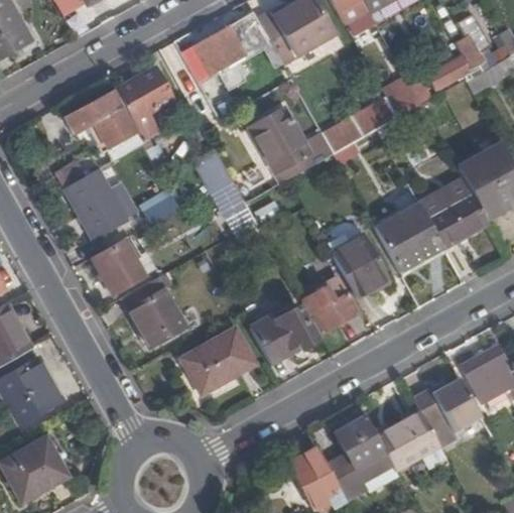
[(0,0),(0,58),(32,40),(8,0),(0,0)]
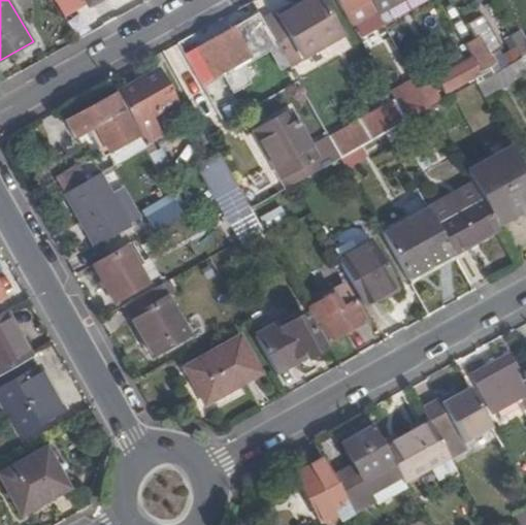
[(314,0),(297,9),(284,18),(281,13),(266,22),(273,35),(291,66),(342,37),(322,0),(314,0)]
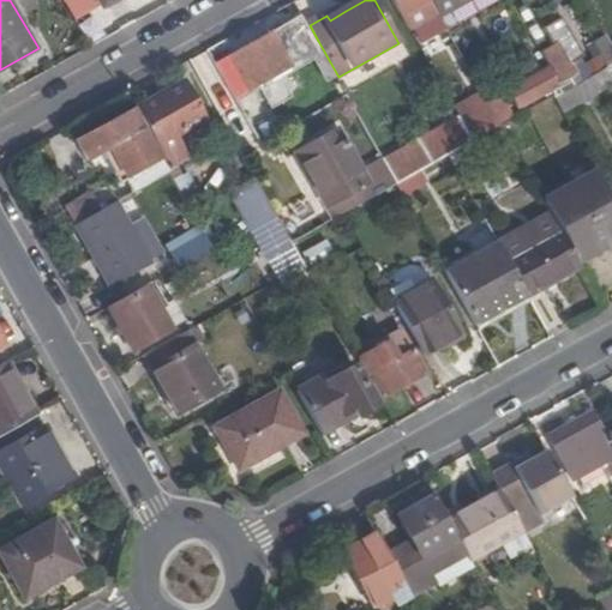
[(395,0),(411,26),(438,10),(432,0),(395,0)]
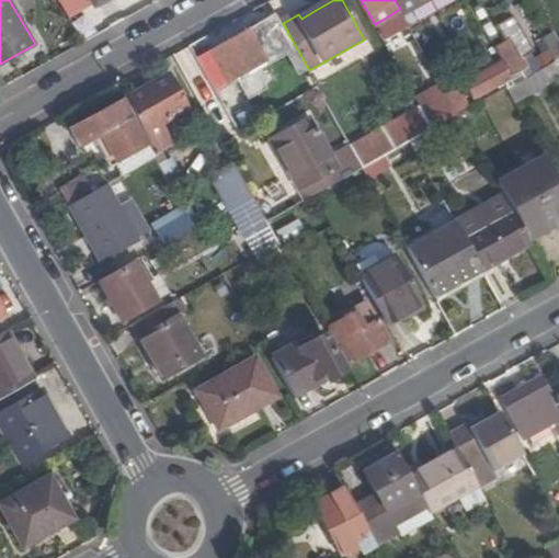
[(395,0),(400,9),(401,12),(423,0),(395,0)]
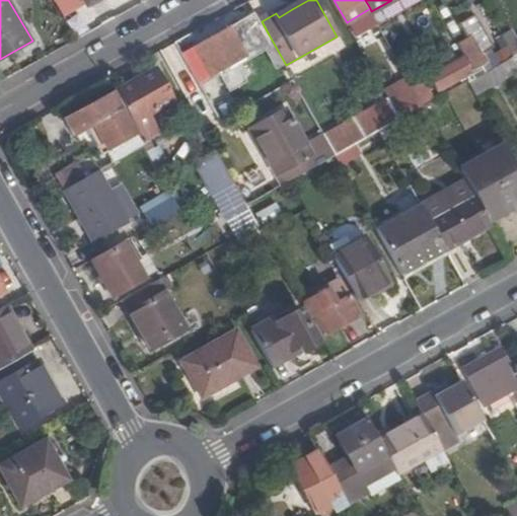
[(279,17),(292,9),(290,5),(276,13),(279,17)]
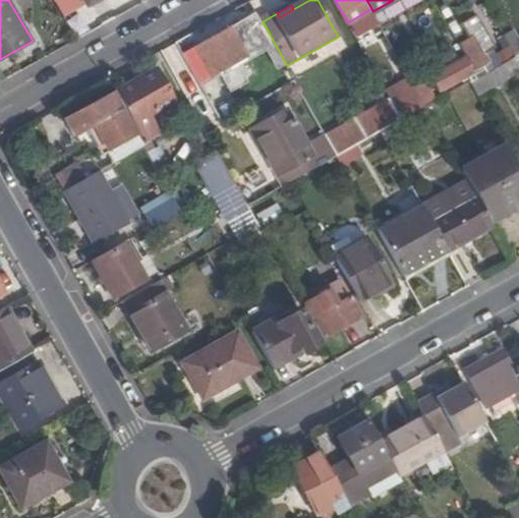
[(270,35),(263,21),(256,10),(232,24),(245,48),(270,35)]
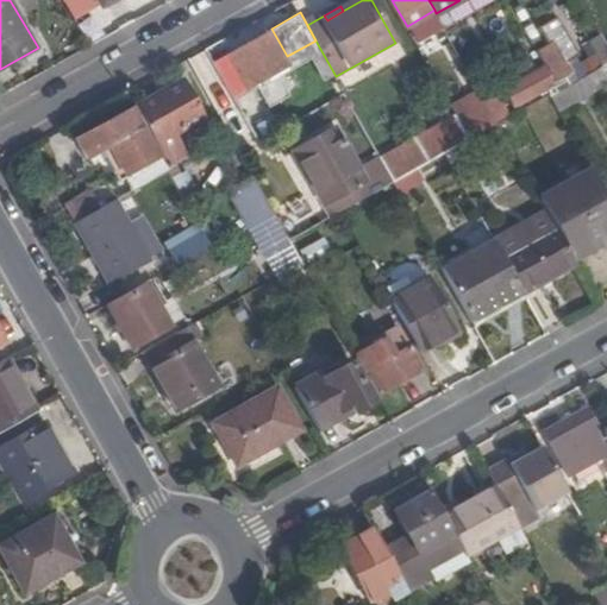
[(579,52),(559,17),(544,25),(552,42),(542,48),(550,63),(537,70),(546,88),(550,94),(581,77),(569,57),(579,52)]
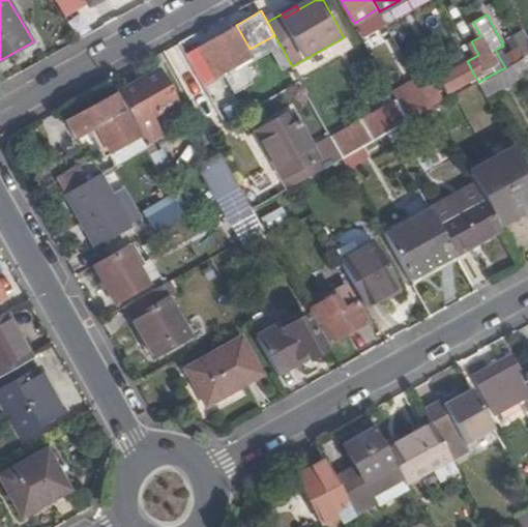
[(250,49),(236,25),(235,24),(186,52),(203,82),(224,70),(232,86),(248,76),(238,60),(252,53),(250,49)]
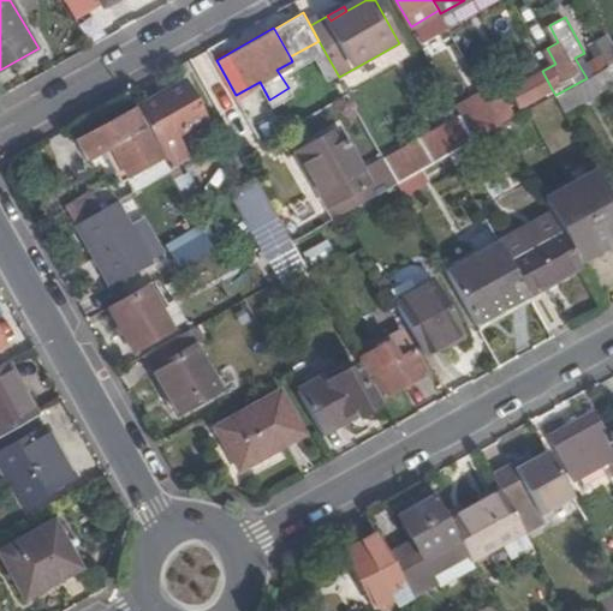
[(612,46),(606,35),(595,41),(608,66),(612,64),(612,46)]
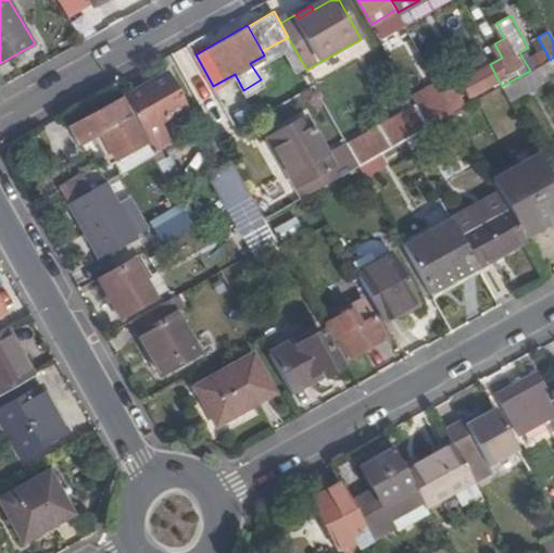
[(510,99),(553,74),(553,66),(550,60),(530,71),(502,86),(510,99)]
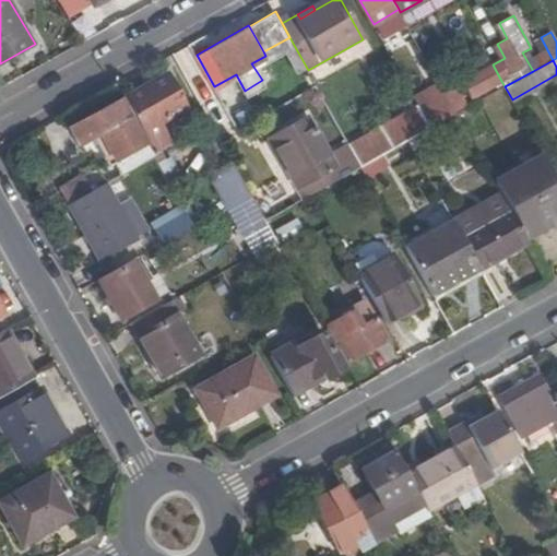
[(501,81),(493,64),(467,78),(476,95),(501,81)]
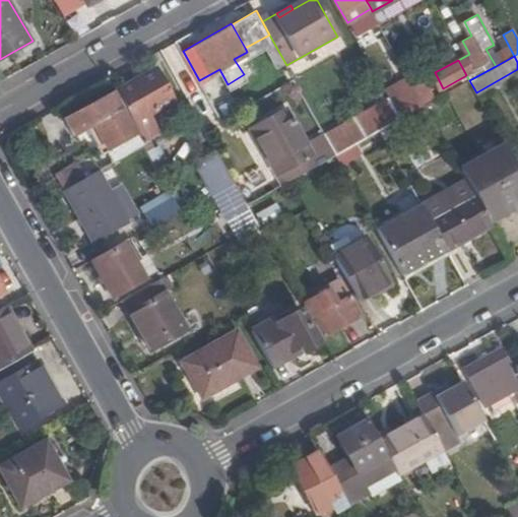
[(176,101),(156,66),(114,90),(137,132),(144,144),(145,147),(154,142),(149,132),(160,127),(152,113),(176,101)]
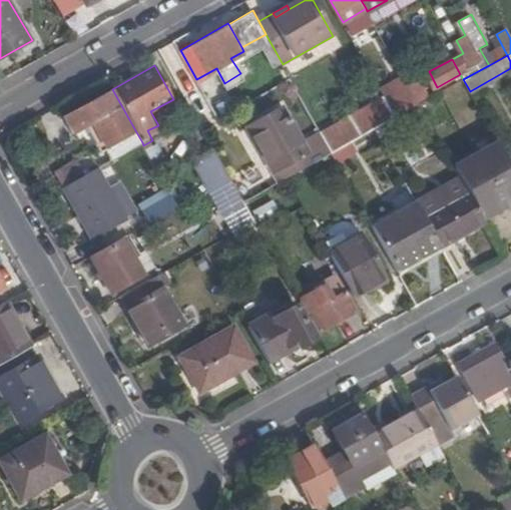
[(419,104),(403,74),(382,86),(387,94),(321,132),(332,152),(363,135),(376,128),(419,104)]
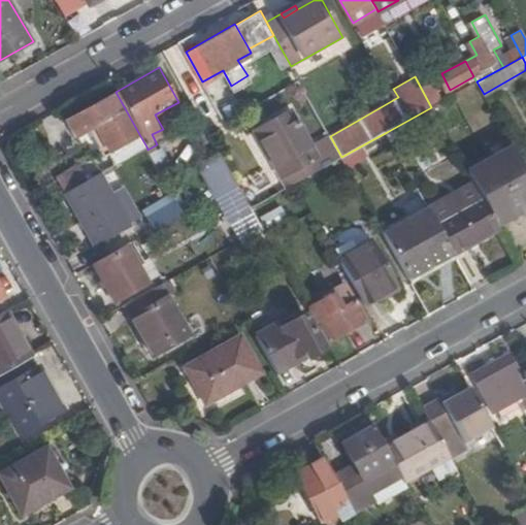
[(139,134),(116,92),(68,120),(76,136),(97,124),(104,136),(110,133),(125,159),(146,146),(139,134)]
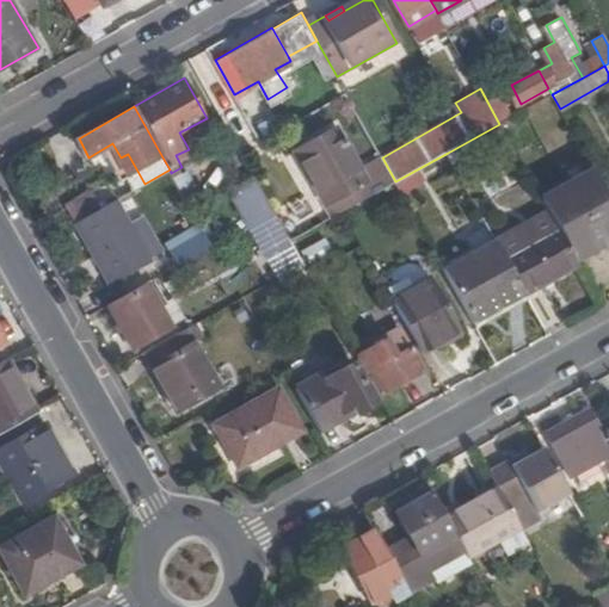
[(294,150),(331,218),(343,211),(377,192),(340,124),(294,150)]
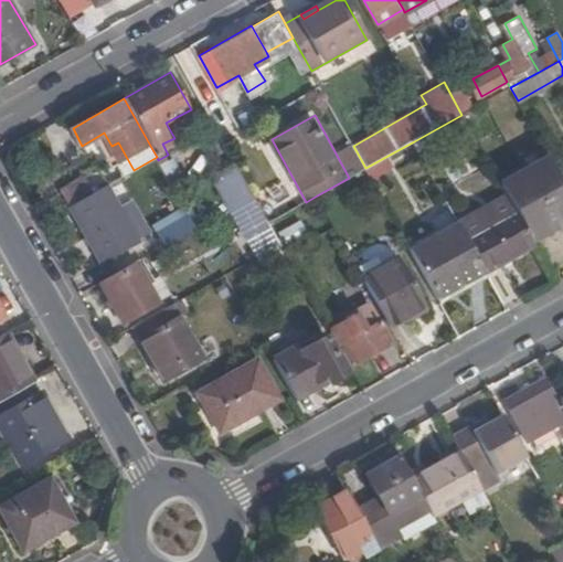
[(134,170),(118,142),(112,146),(127,173),(134,170)]
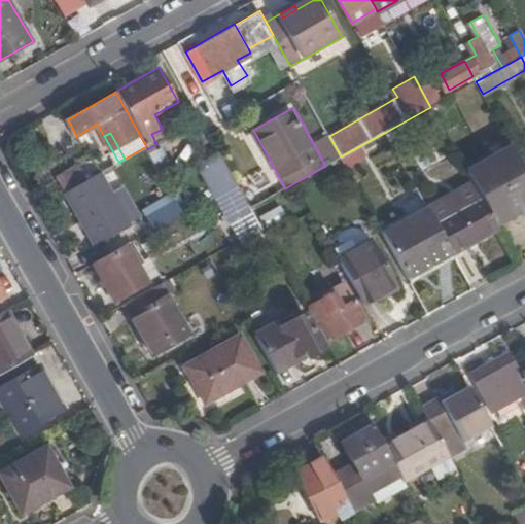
[(514,149),(468,175),(473,181),(493,219),(510,210),(513,215),(524,209),(524,207),(522,204),(524,202),(524,169),(521,164),(514,149)]
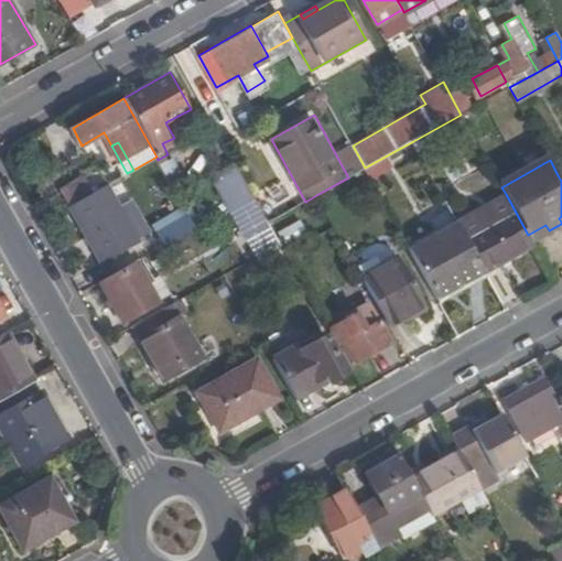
[(213,175),(230,207),(236,204),(254,194),(236,162),(213,175)]
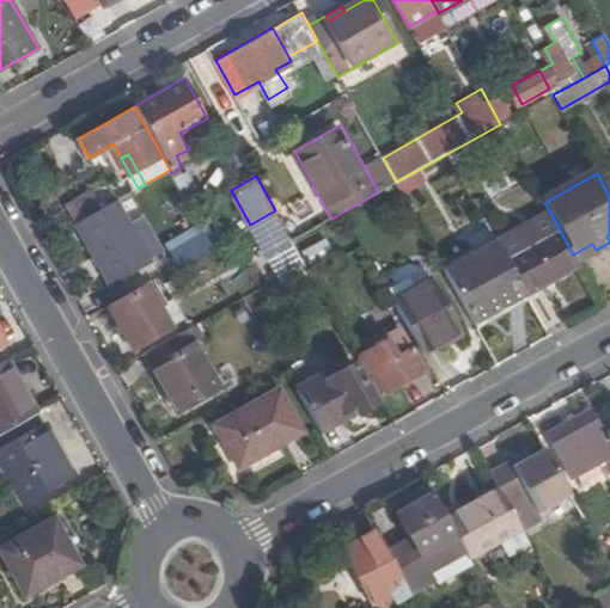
[(105,207),(93,188),(67,202),(78,222),(105,207)]
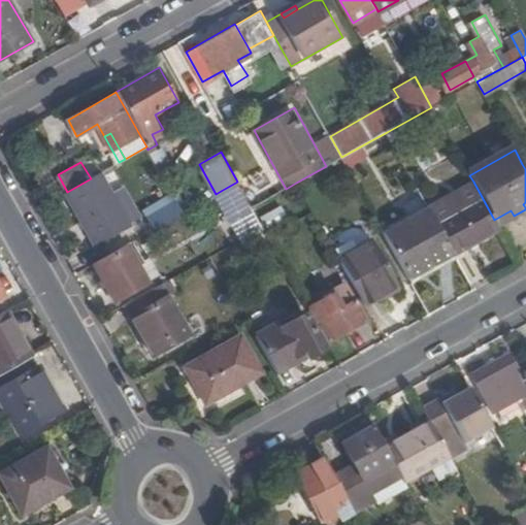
[(131,226),(101,172),(91,178),(67,192),(65,193),(95,245),(131,226)]
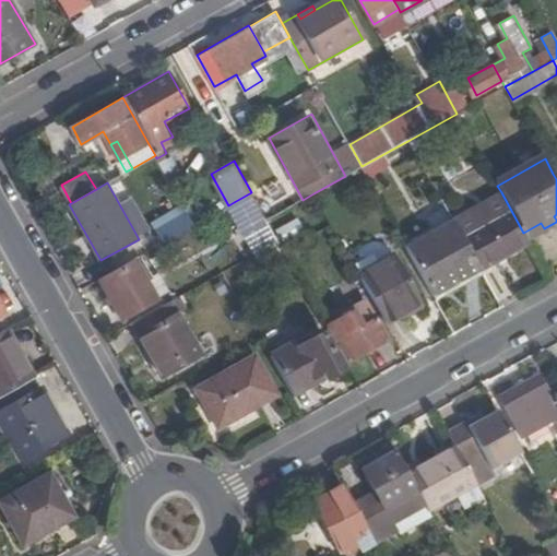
[(249,229),(267,220),(251,192),(234,202),(249,229)]
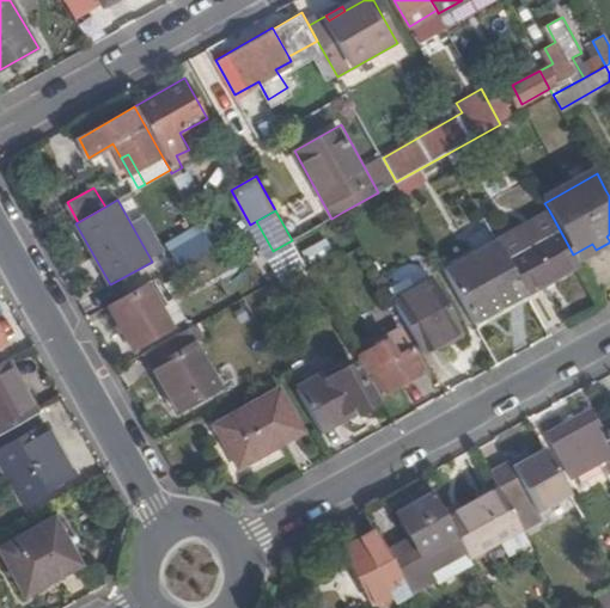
[(549,210),(496,239),(498,241),(526,294),(579,265),(573,255),(549,210)]
